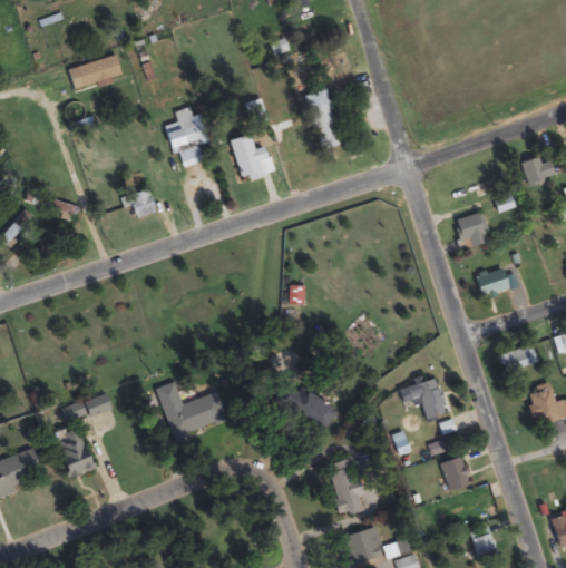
[(74,90),(122,74),(116,55),(67,71),(74,90)]
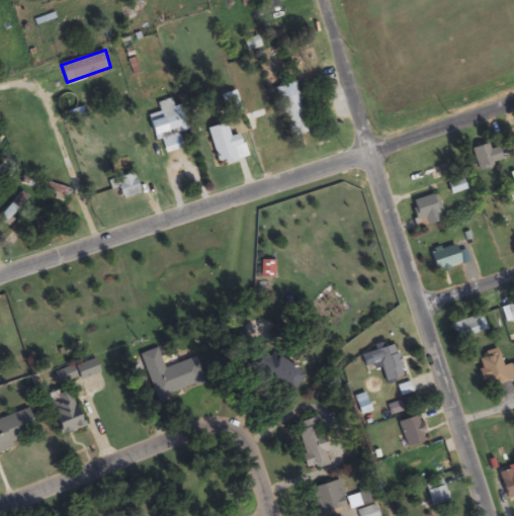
[(277,87),(291,136),(314,130),(300,80),(277,87)]
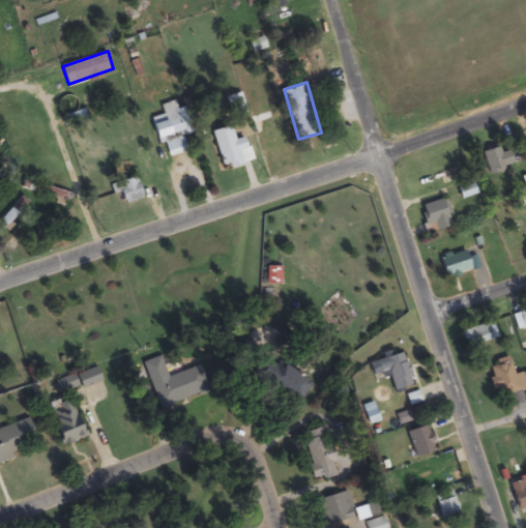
[(152,118),(158,141),(167,139),(171,154),(193,149),(179,99),(163,104),(166,114),(152,118)]
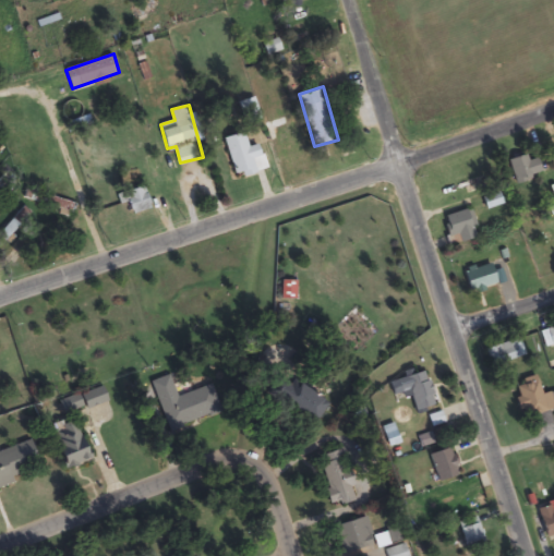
[(226,136),(237,177),(269,167),(263,144),(251,148),(245,131),(226,136)]
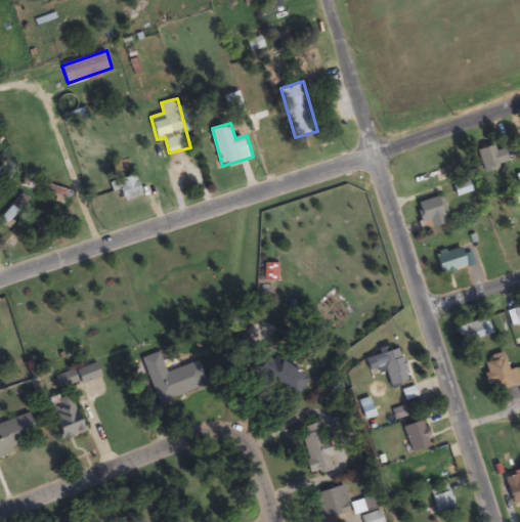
[(486,171),(511,163),(506,146),(497,149),(495,142),(478,147),(486,171)]
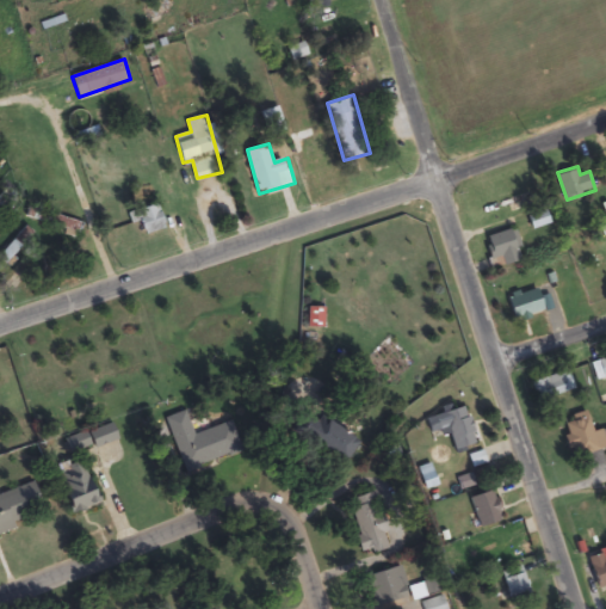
[(136,210),(147,234),(168,225),(159,201),(136,210)]
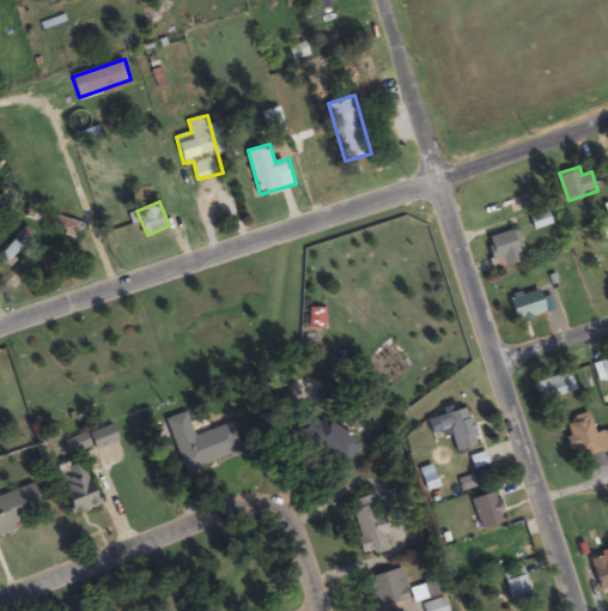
[(521,261),(517,230),(490,234),(493,264),(521,261)]
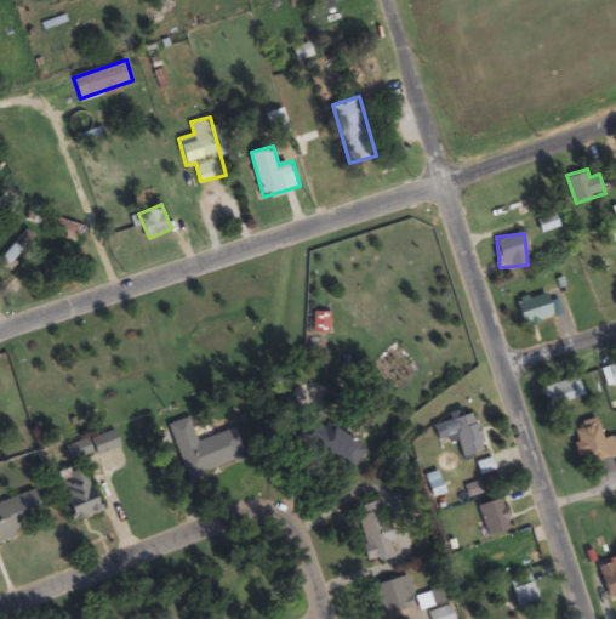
[(517,301),(524,324),(554,316),(548,291),(517,301)]
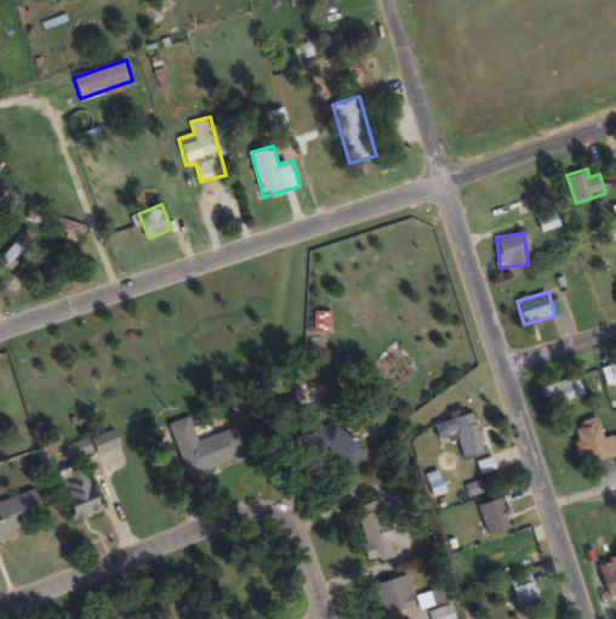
[(583,396),(577,376),(548,385),(554,404),(583,396)]
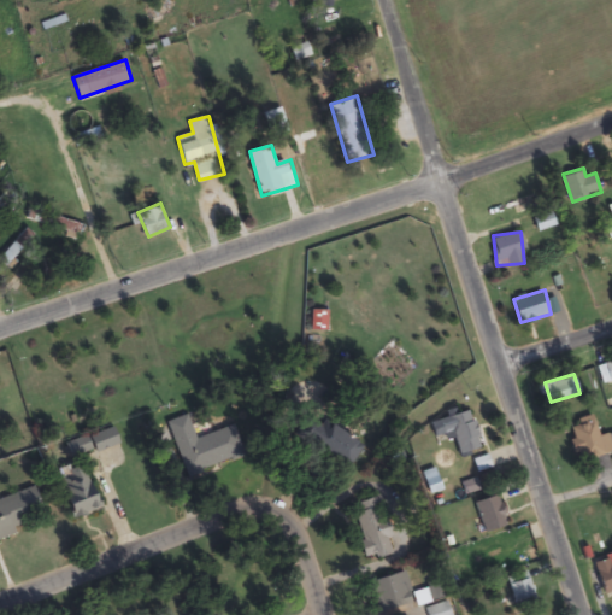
[(481,446),(471,409),(441,417),(446,438),(455,435),(460,451),(481,446)]
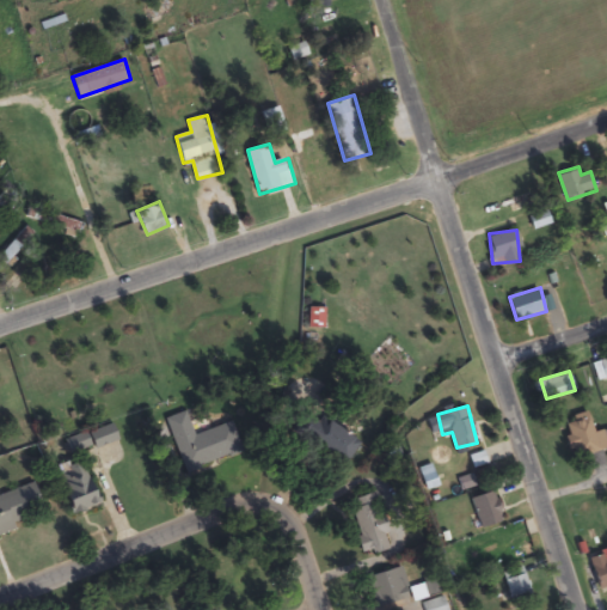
[(234,421),(195,433),(188,410),(170,416),(185,468),(243,451),(234,421)]
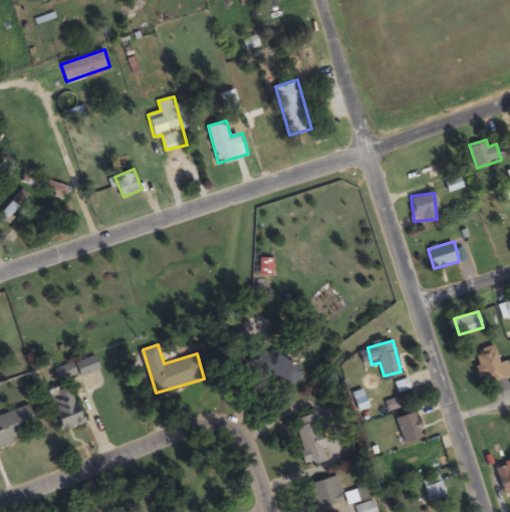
[(292,389),(304,370),(273,348),(270,353),(260,346),(250,360),(292,389)]
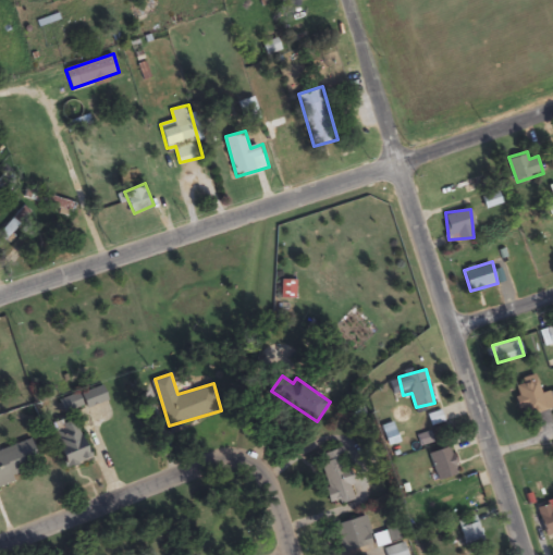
[(110,397),(103,382),(61,399),(66,415),(110,397)]
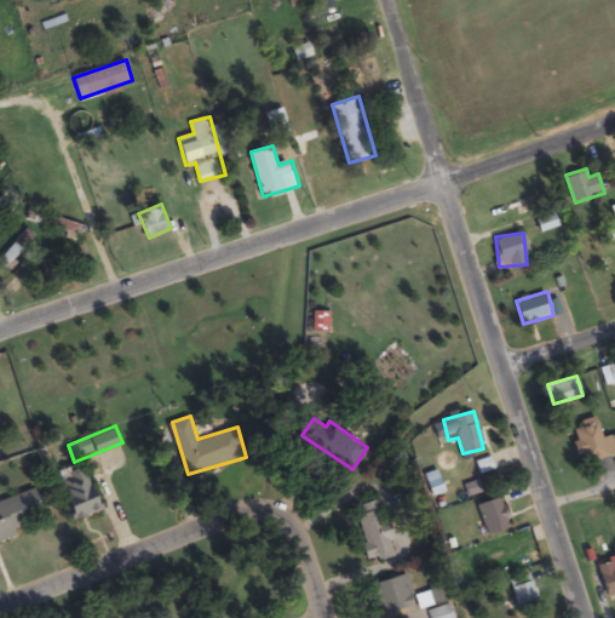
[(496,468),(492,456),(478,461),(483,473),(496,468)]
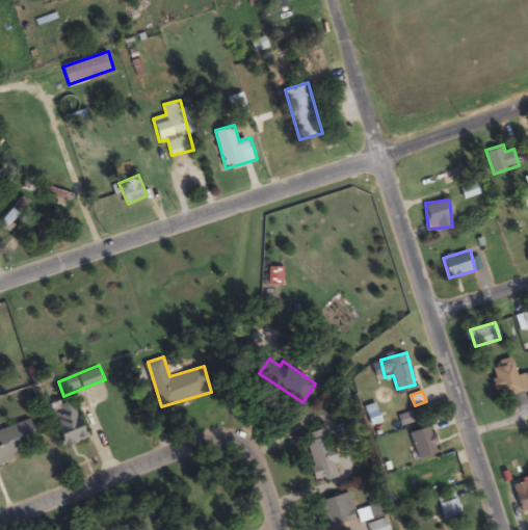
[(49,404),(63,445),(86,438),(72,396),(49,404)]
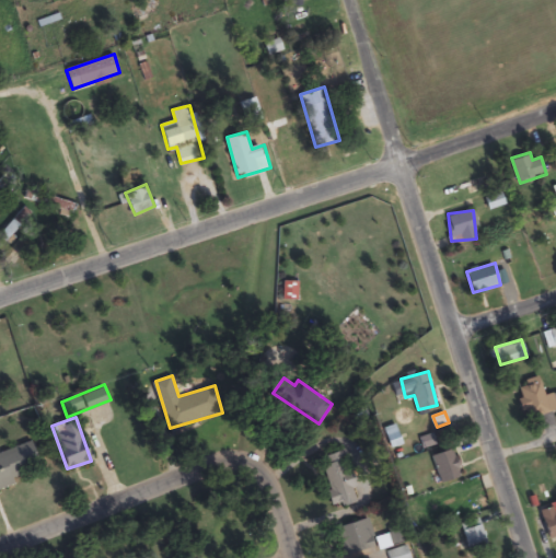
[(0,483),(42,469),(33,443),(0,453),(0,483)]
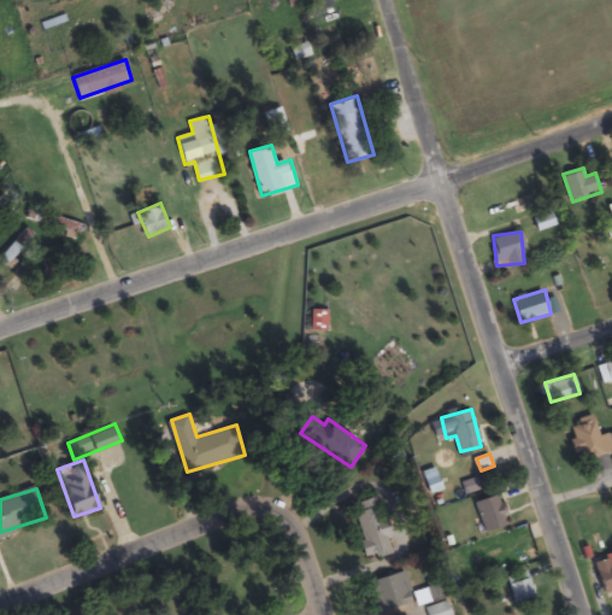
[(507,523),(498,493),(476,501),(486,529),(507,523)]
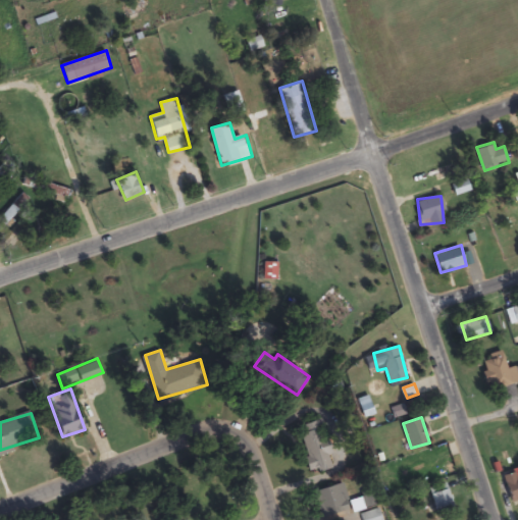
[(337,466),(324,418),(299,425),(311,473),(337,466)]
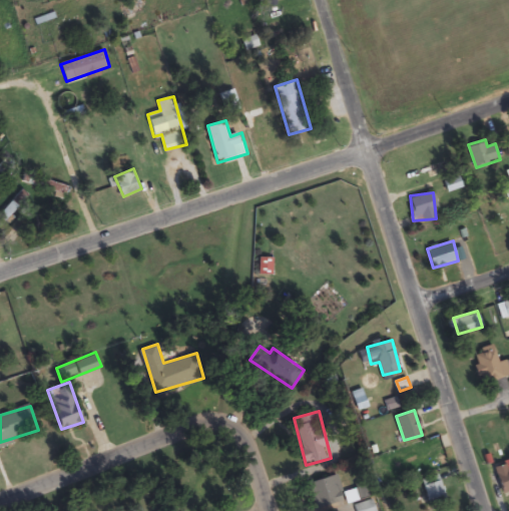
[(448,497),(440,473),(423,479),(431,503),(448,497)]
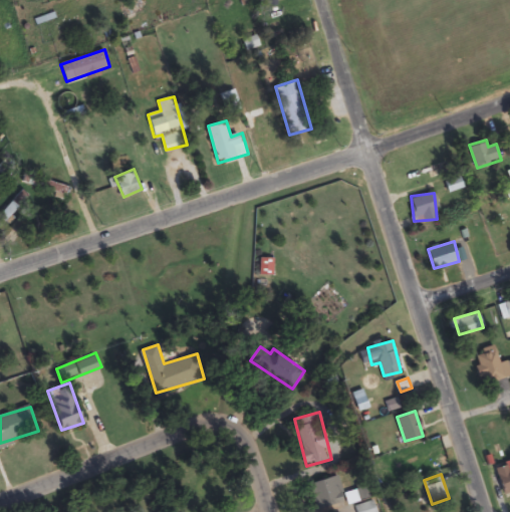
[(312,482),(319,507),(346,500),(339,475),(312,482)]
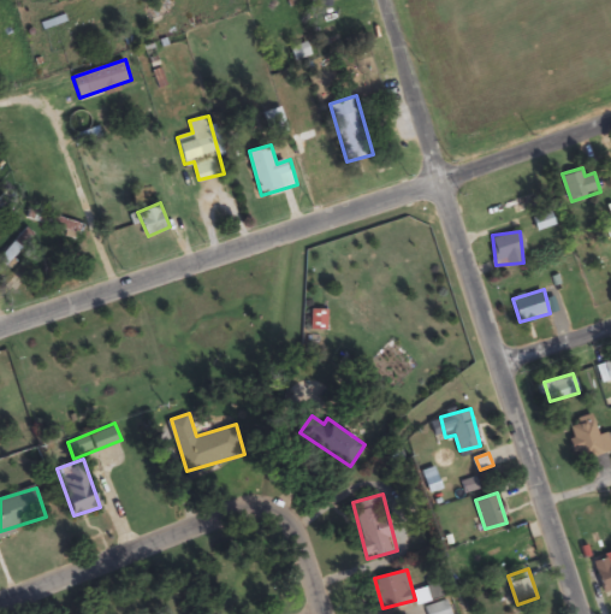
[(428,608),(431,613),(450,613),(443,600),(428,608)]
